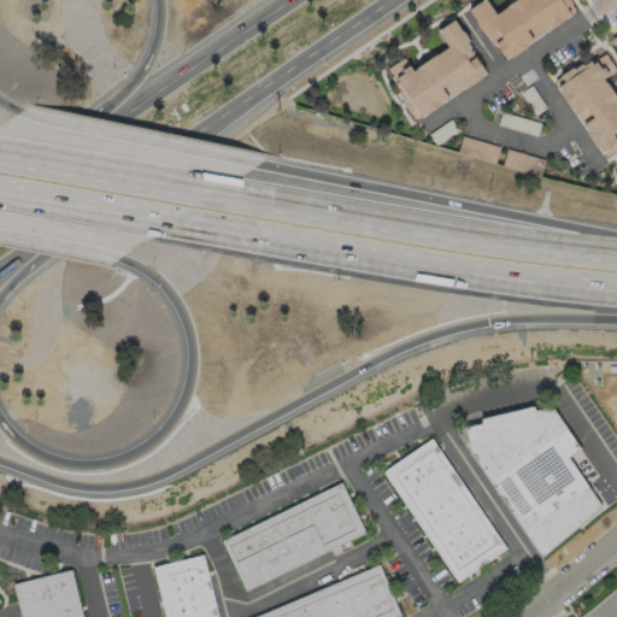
[(498,53),(462,3),(464,0),(487,0),(489,4),(494,0),(569,0),(570,1),(498,53)]
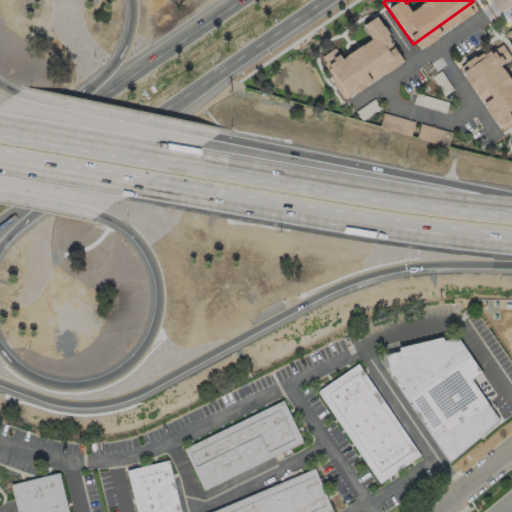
[(402,59),(398,62),(400,64),(386,73),(385,71),(366,84),(366,85),(353,94),(353,93),(349,96),(348,95),(343,98),(329,76),(331,75),(327,69),(328,68),(320,56),(334,47),(342,58),(345,56),(345,55),(361,44),(362,45),(372,39),(362,25),(376,16),(383,26),(384,25),(389,33),(388,34),(391,39),(389,40),(402,59)]
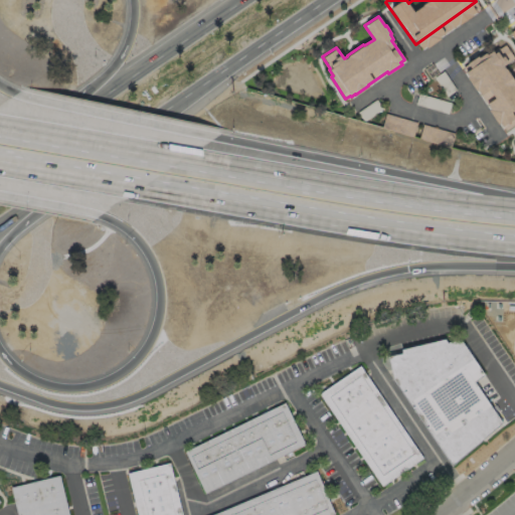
[(514,124),(506,130),(503,125),(502,126),(499,122),(497,123),(488,110),(490,108),(477,89),(476,90),(467,76),(468,75),(462,66),(467,62),(477,55),(478,56),(485,52),(486,53),(504,42),(514,57),(503,65),(505,68),(514,82),(514,124)]
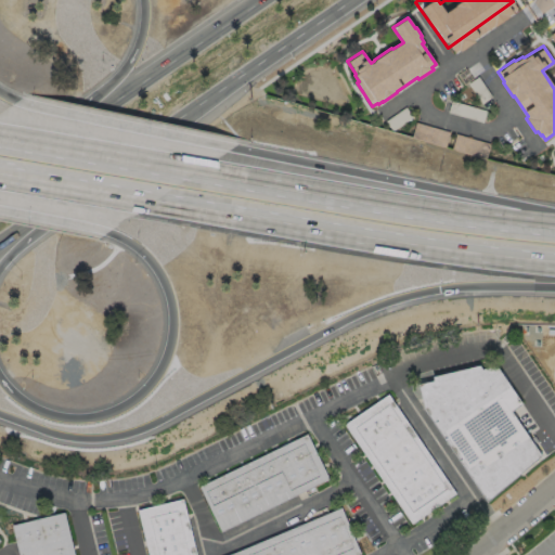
[(449,132),(415,121),(411,137),(444,147),(449,132)]
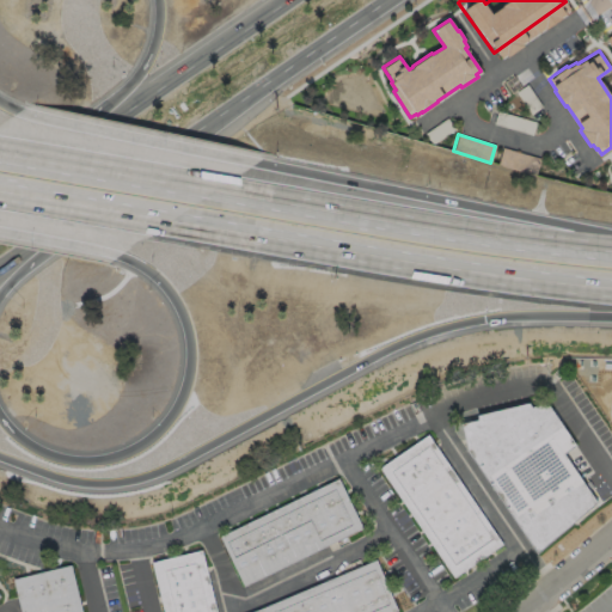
[(539,158),(502,147),(497,164),(534,176),(539,158)]
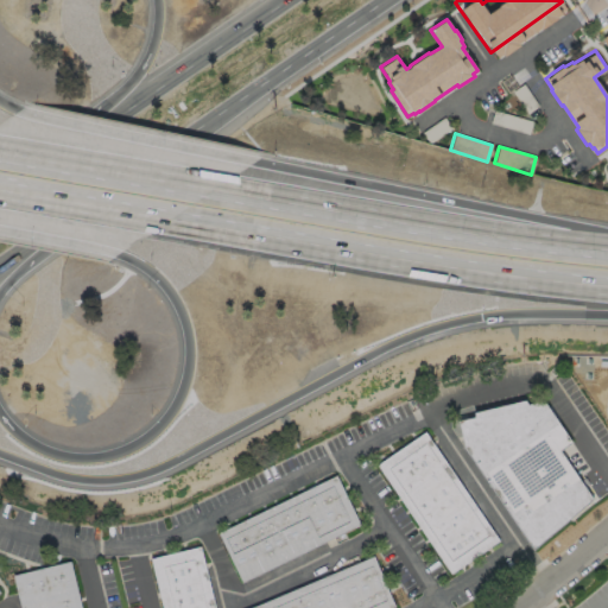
[(458,420),(462,444),(533,549),(591,496),(557,449),(571,439),(543,399),(458,420)]
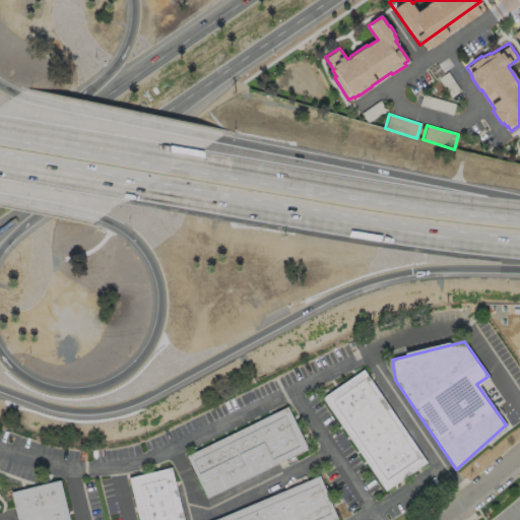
[(322,398),(387,491),(428,461),(365,369),(322,398)]
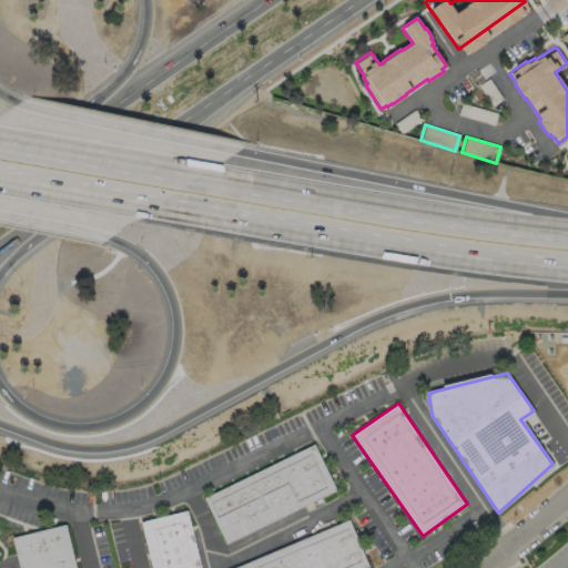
[(203,497),(315,444),(338,490),(227,545),(203,497)]
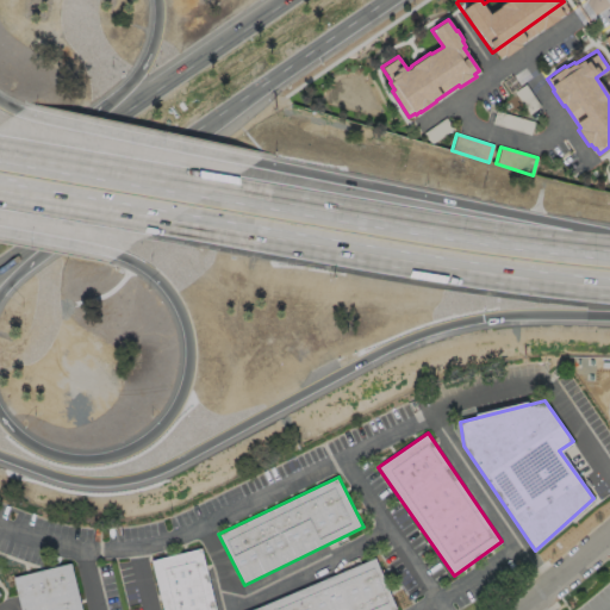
[(163,609),(151,560),(203,549),(217,609),(163,609)]
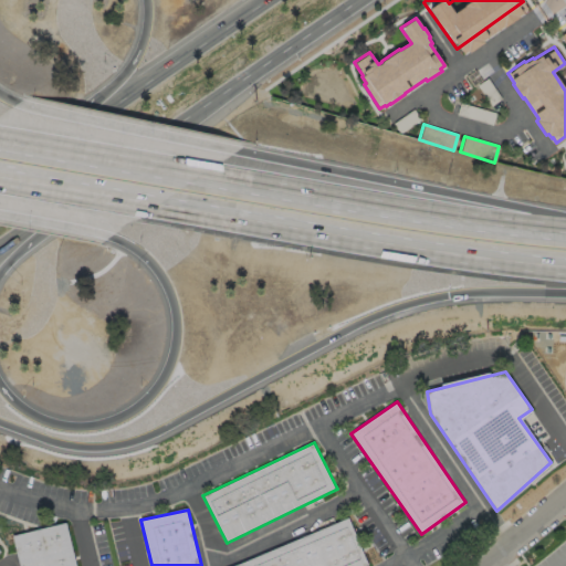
[(236,565),(349,516),(368,564),(363,565),(236,565)]
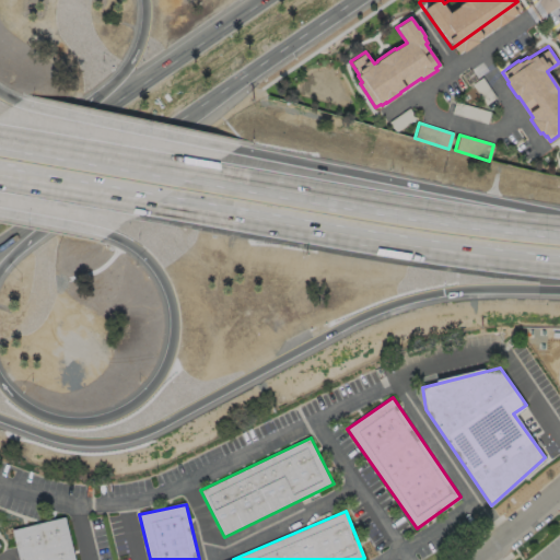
[(18,559),(11,528),(66,516),(76,559),(18,559)]
